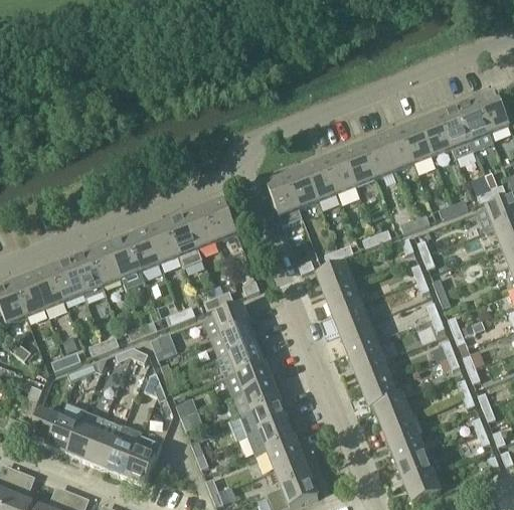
[(496,93),(476,101),(489,134),(509,126),(496,93)]
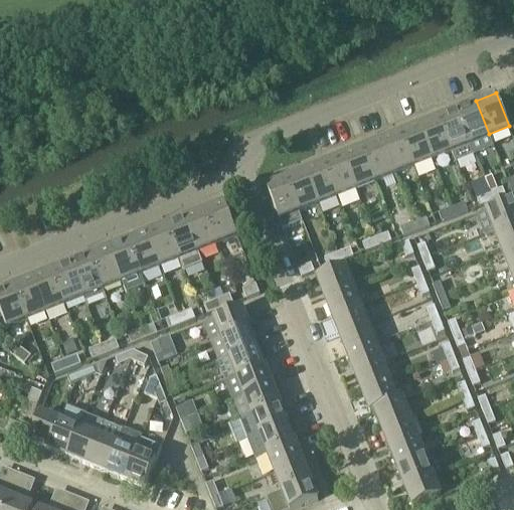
[(476,101),(457,109),(470,141),(474,151),(493,144),(489,134),(476,101)]
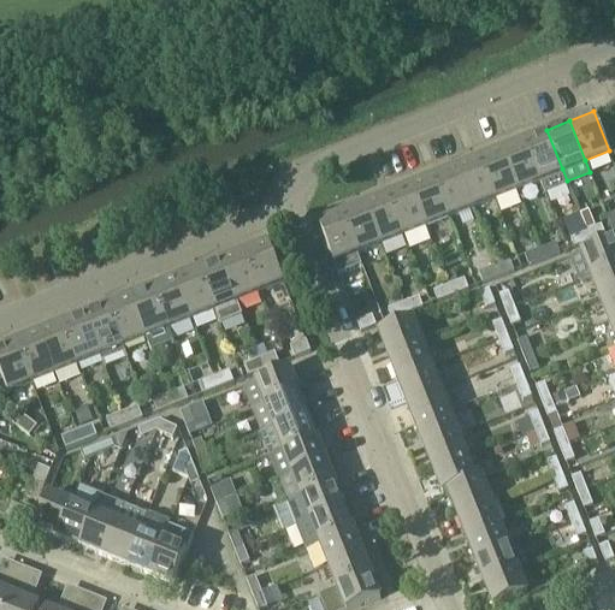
[(524,138),(539,178),(544,190),(567,181),(562,169),(547,130),(524,138)]
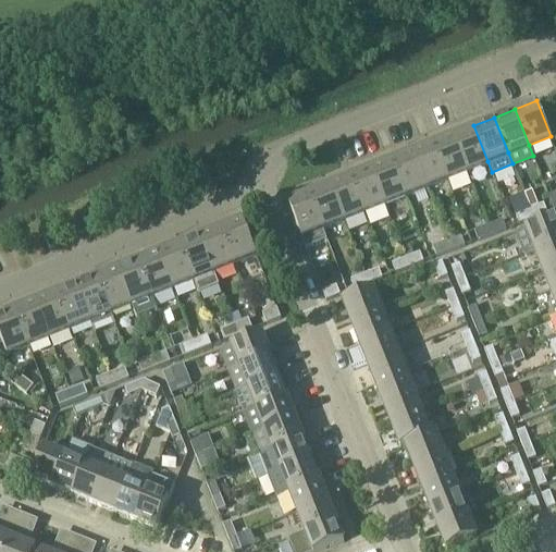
[(487,161),(473,125),(453,134),(467,169),(487,161)]
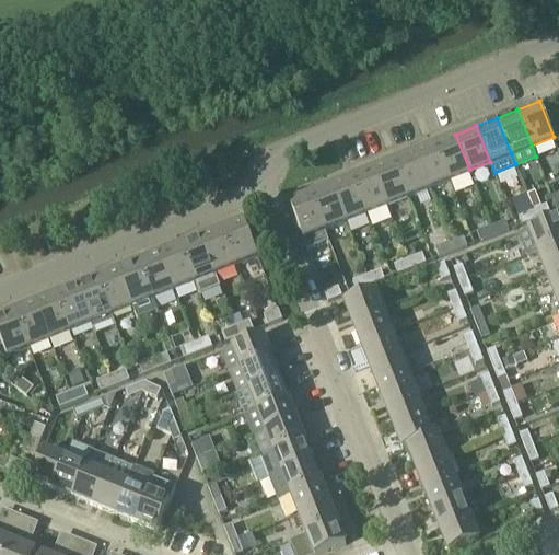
[(455,135),(434,142),(449,178),(469,170),(455,135)]
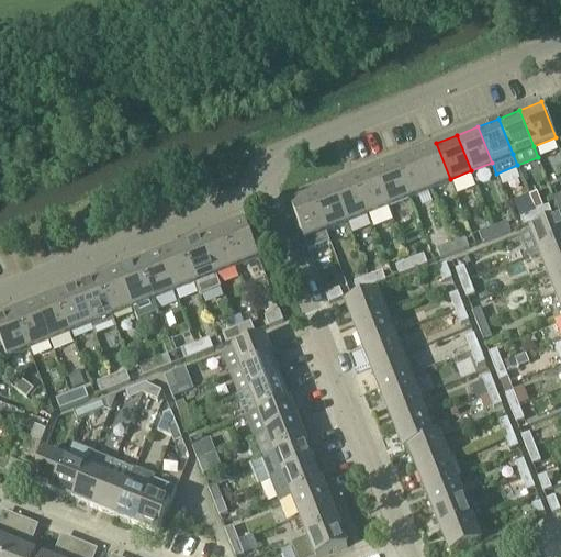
[(450,179),(436,143),(415,152),(429,187),(450,179)]
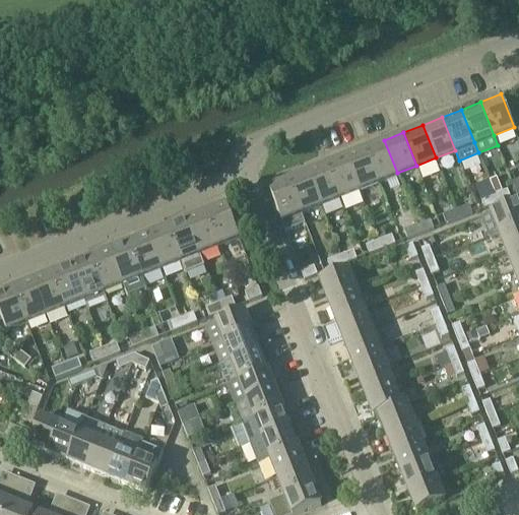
[(384,140),(365,147),(378,181),(397,173),(384,140)]
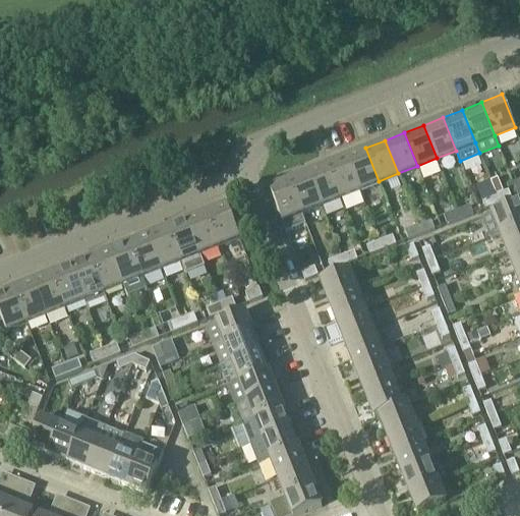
[(379,181),(365,148),(346,156),(359,188),(379,181)]
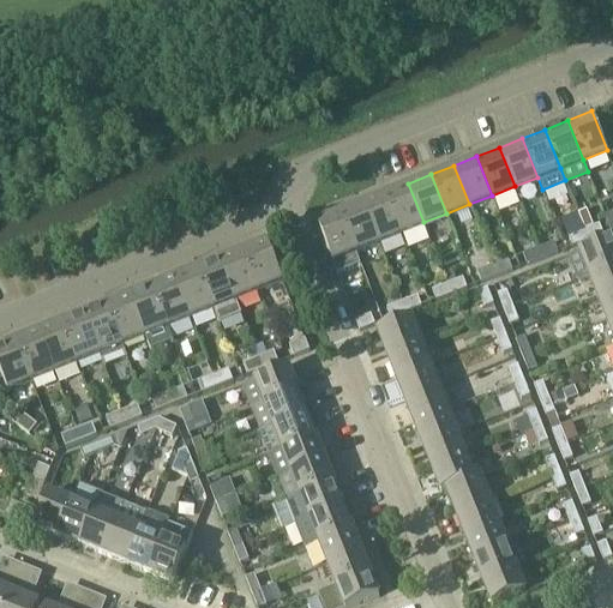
[(408,184),(385,192),(401,232),(424,222),(408,184)]
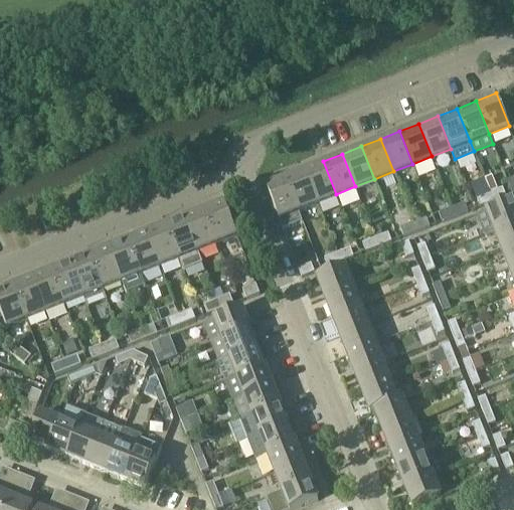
[(336,194),(323,161),(305,169),(317,201),(336,194)]
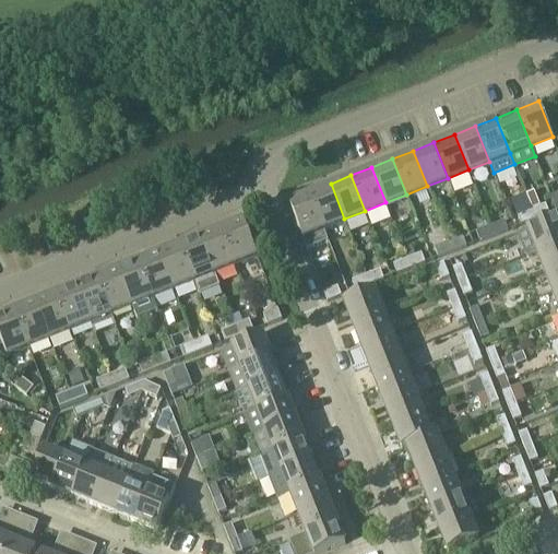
[(331,184),(310,191),(323,227),(344,219),(331,184)]
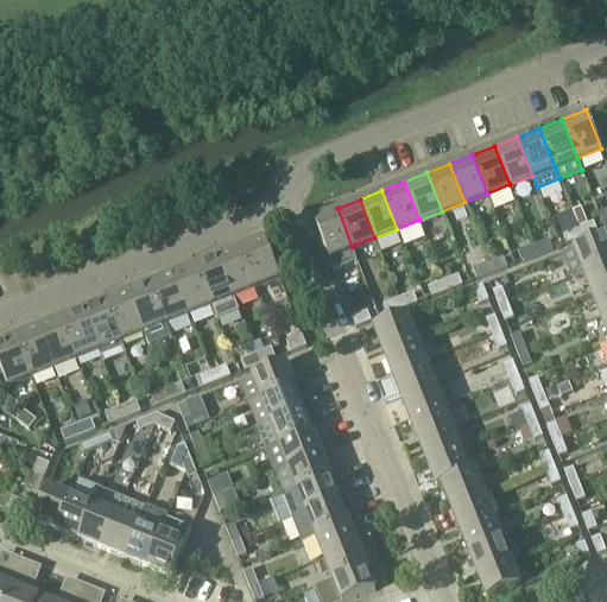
[(352,247),(337,208),(314,217),(333,267),(356,258),(352,247)]
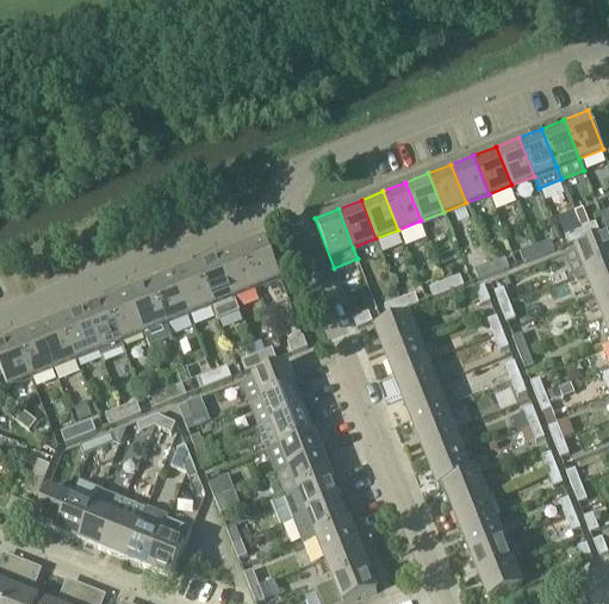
[(598,229),(595,218),(579,224),(584,235),(598,229)]
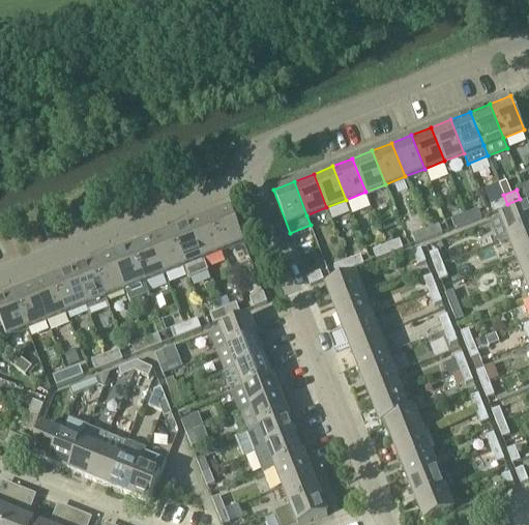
[(507,204),(503,195),(490,201),(494,209),(507,204)]
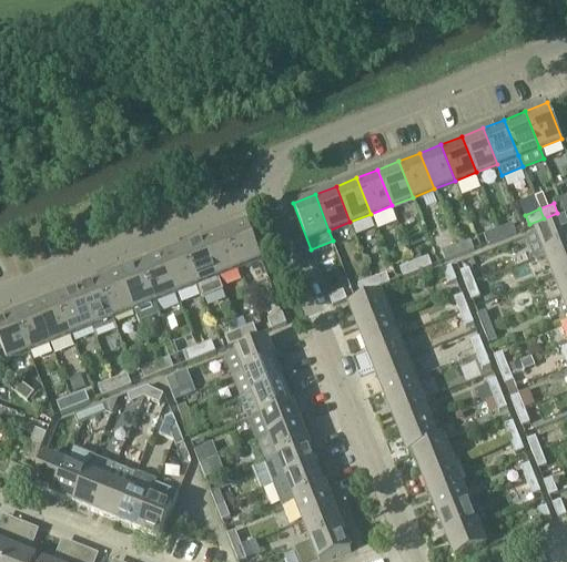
[(533,255),(544,251),(566,241),(566,217),(566,216),(524,234),(533,255)]
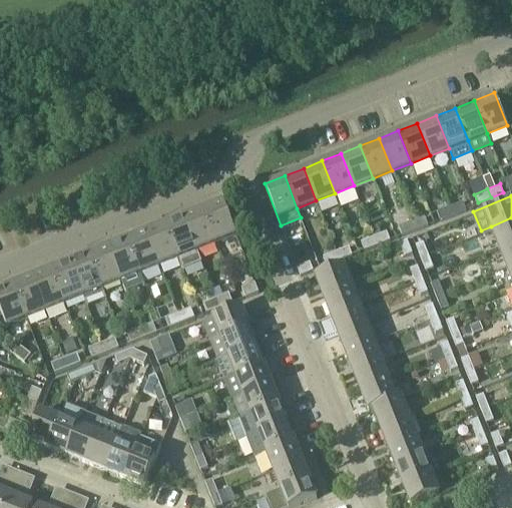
[(465,207),(462,198),(449,203),(453,212),(465,207)]
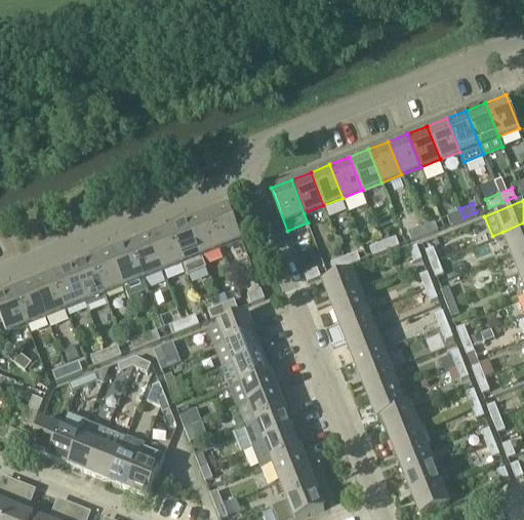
[(228,204),(208,212),(222,245),(241,238),(228,204)]
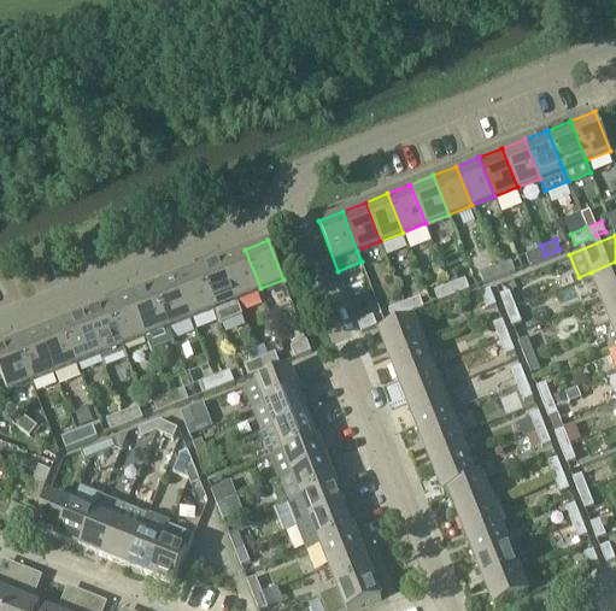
[(545,256),(540,245),(524,252),(529,262),(545,256)]
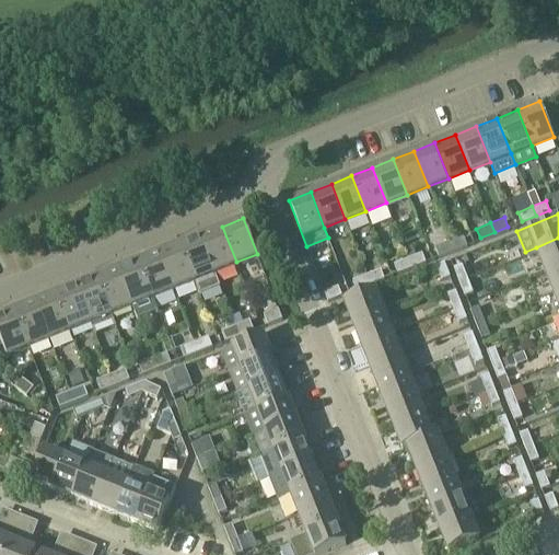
[(222,227),(201,234),(216,270),(236,262),(222,227)]
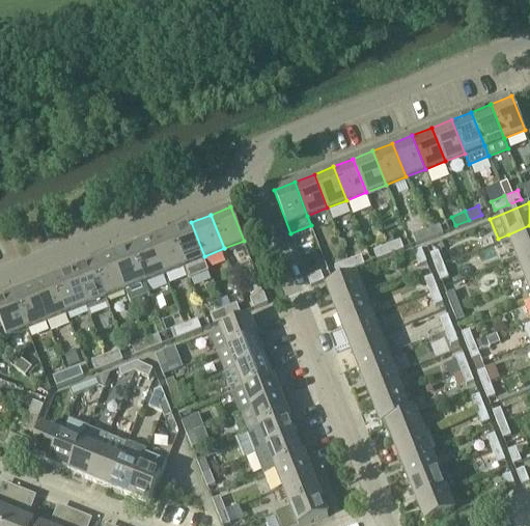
[(425,226),(429,236),(442,230),(439,221),(425,226)]
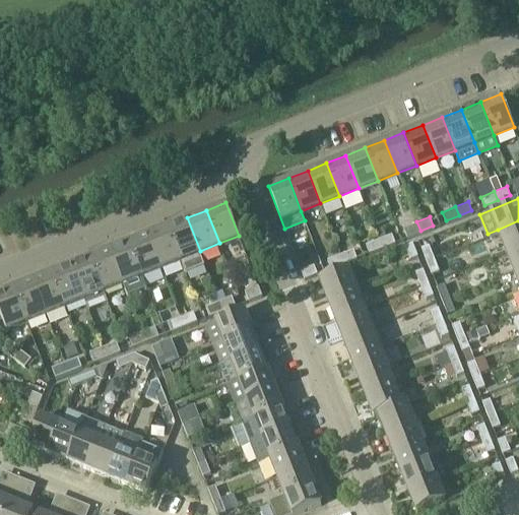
[(204,262),(200,251),(187,217),(168,226),(181,259),(185,269),(204,262)]
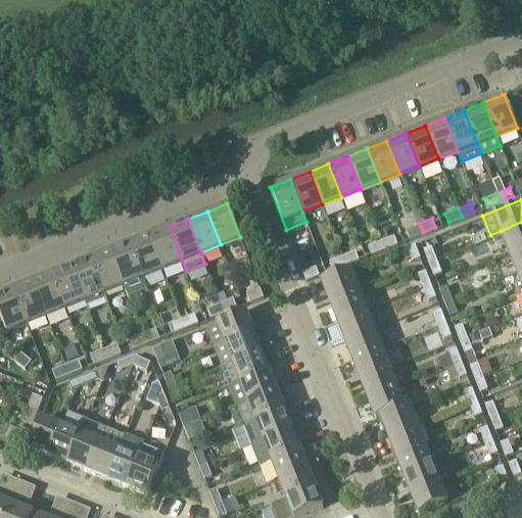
[(521,222),(501,231),(508,250),(521,244),(521,222)]
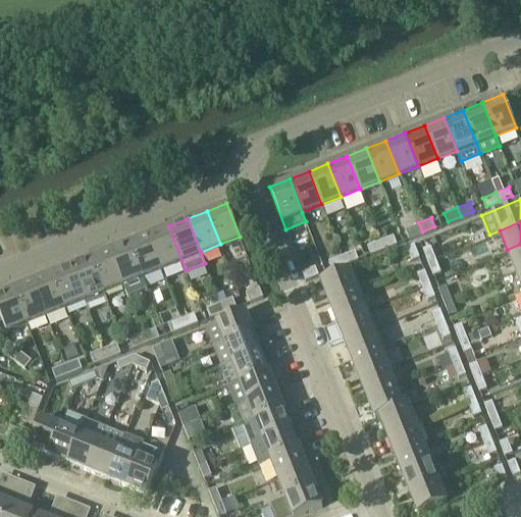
[(405,228),(409,237),(422,231),(418,222),(405,228)]
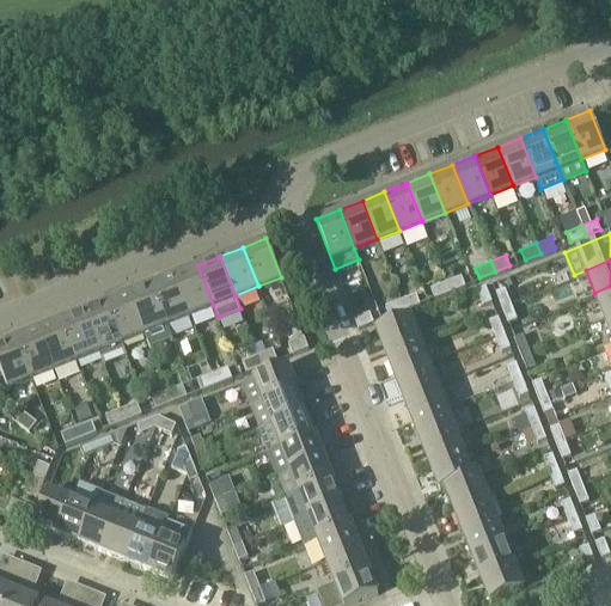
[(197,265),(175,275),(190,313),(213,305),(197,265)]
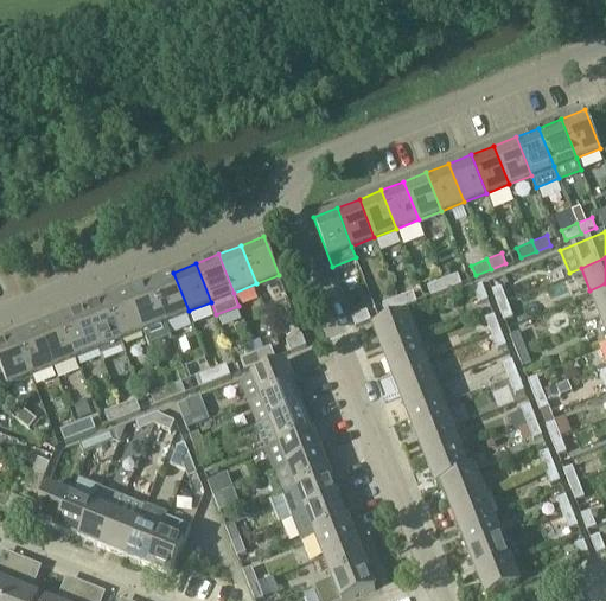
[(446,287),(461,281),(457,270),(441,276),(446,287)]
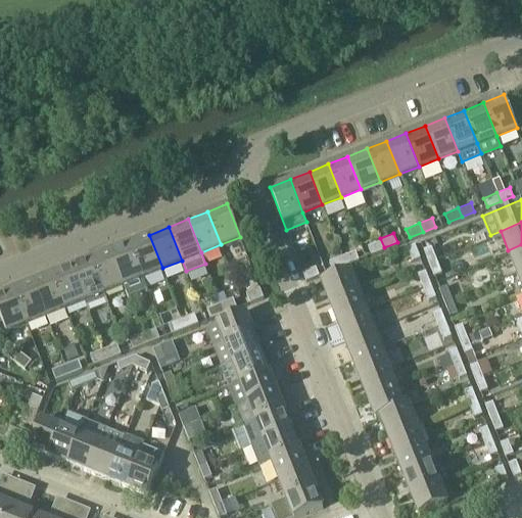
[(149,235),(130,242),(143,276),(162,268),(149,235)]
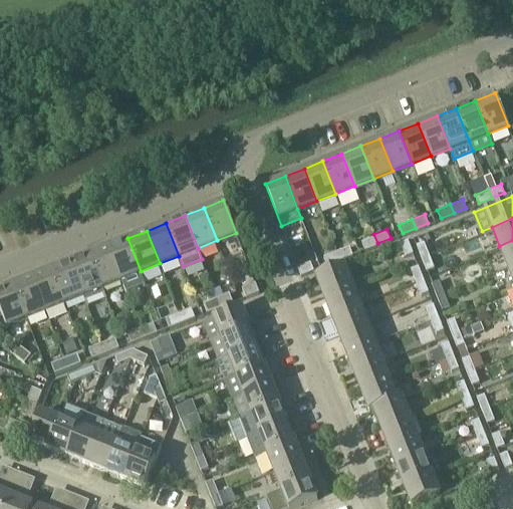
[(364,248),(377,243),(373,234),(360,240),(364,248)]
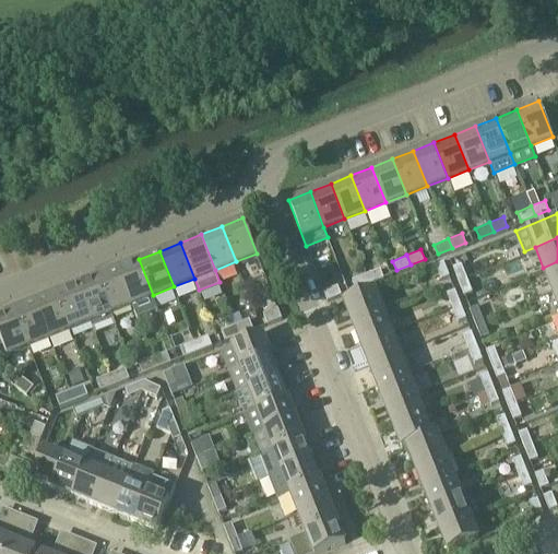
[(139,259),(118,268),(132,303),(153,295),(139,259)]
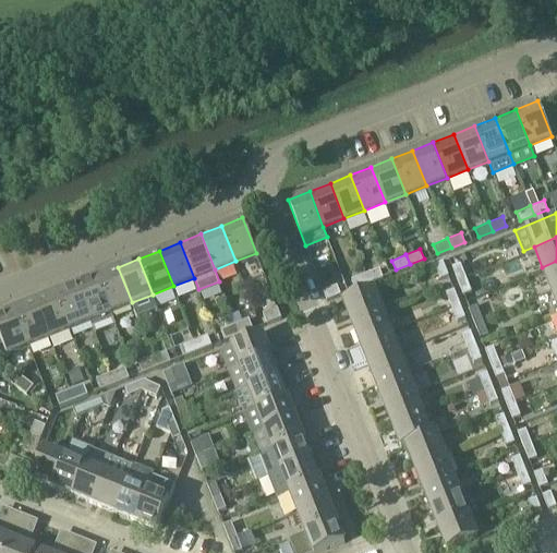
[(448,273),(443,259),(434,262),(439,276),(448,273)]
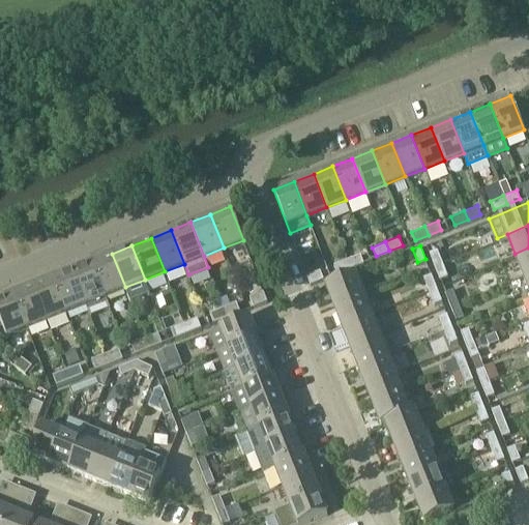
[(429,251),(434,263),(441,260),(437,248),(429,251)]
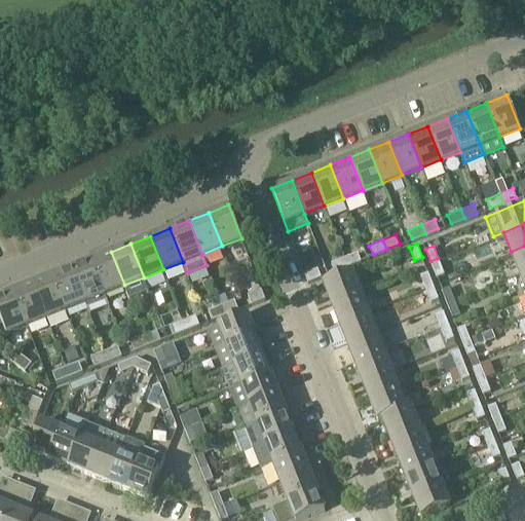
[(524,268),(524,246),(511,252),(519,271),(524,268)]
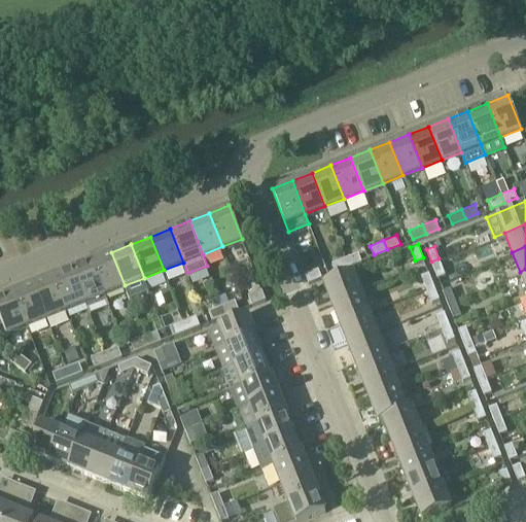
[(348,265),(361,259),(357,250),(344,255),(348,265)]
